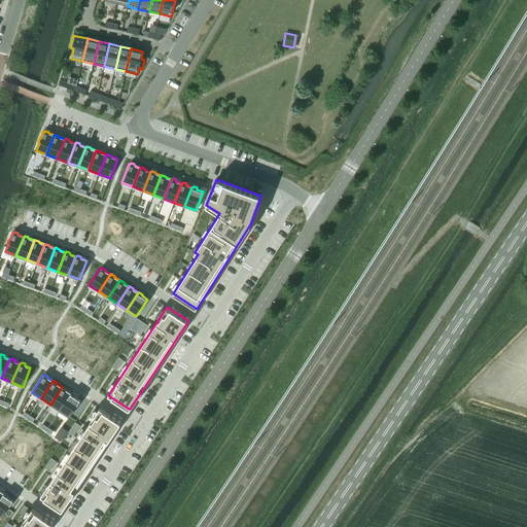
[(62,387),(50,405),(60,411),(71,393),(66,390),(66,389),(64,387),(62,387)]
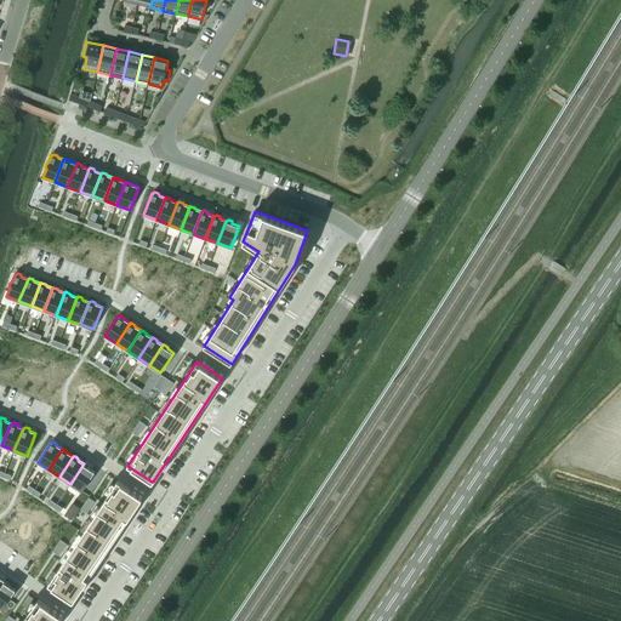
[(84,463),(70,484),(81,491),(95,472),(89,467),(89,466),(86,463),(84,463)]
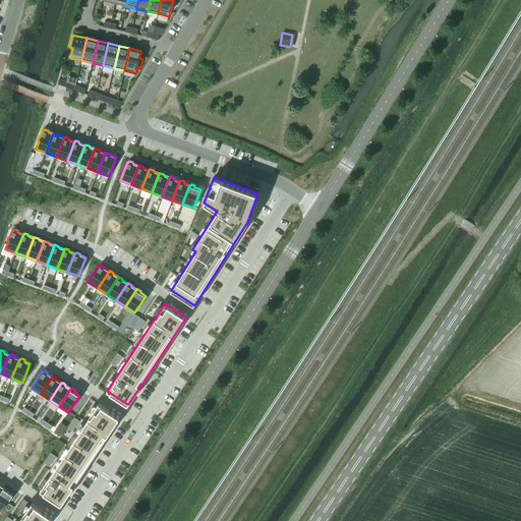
[(99,403),(41,490),(60,504),(61,504),(62,504),(119,418),(119,417),(119,416),(118,416),(99,403)]
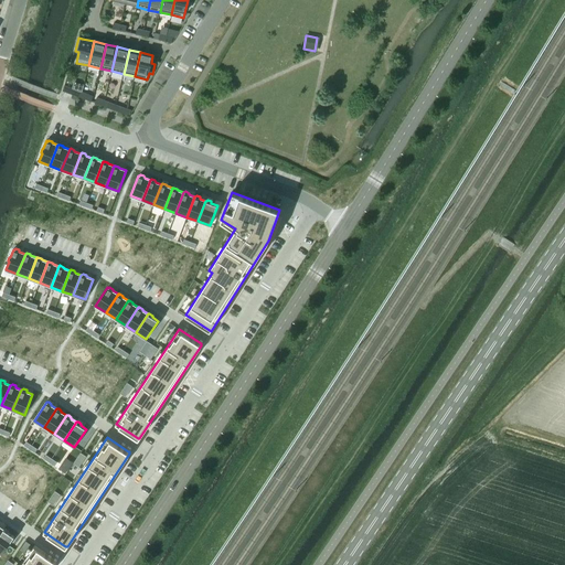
[(4,530),(0,535),(0,553),(2,554),(14,536),(9,532),(9,531),(6,529),(4,530)]
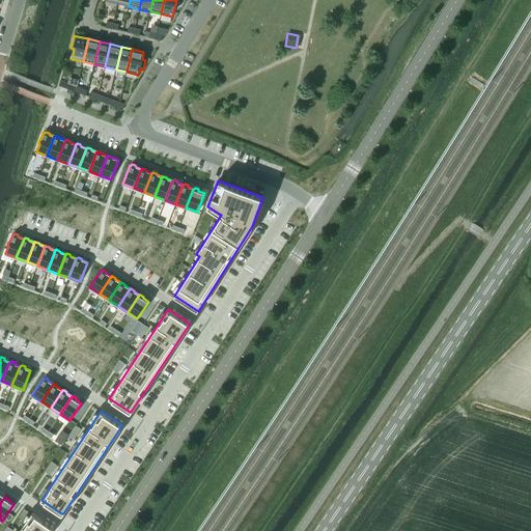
[(32,512),(19,530),(51,530),(53,528),(53,527),(53,526),(32,512)]
